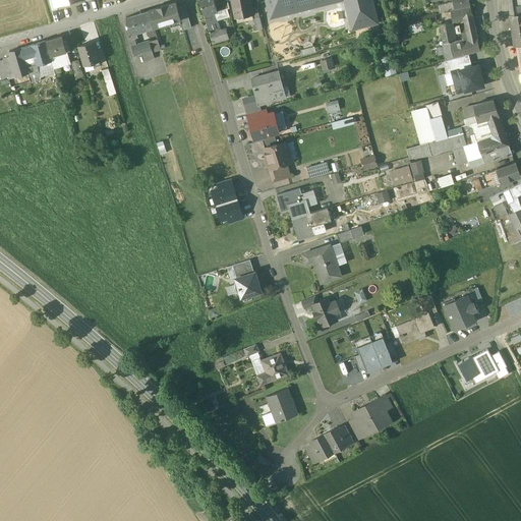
[(57,9),(54,0),(47,0),(51,11),(57,9)]
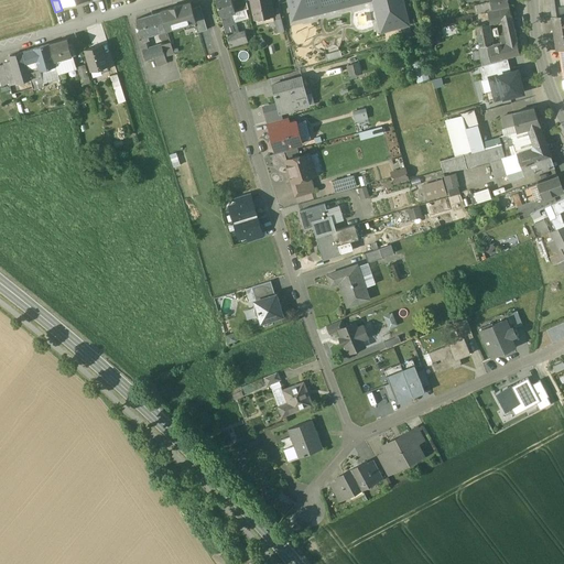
[(231,0),(215,0),(229,44),(245,40),(242,33),(238,34),(234,22),(231,13),(236,12),(240,11),(241,11),(237,0),(231,0),(232,0),(231,0)]
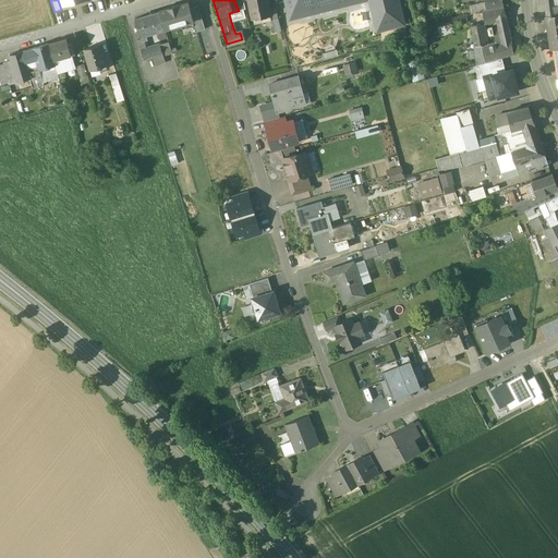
[(243,0),(234,0),(239,11),(243,10),(245,9),(243,0)]
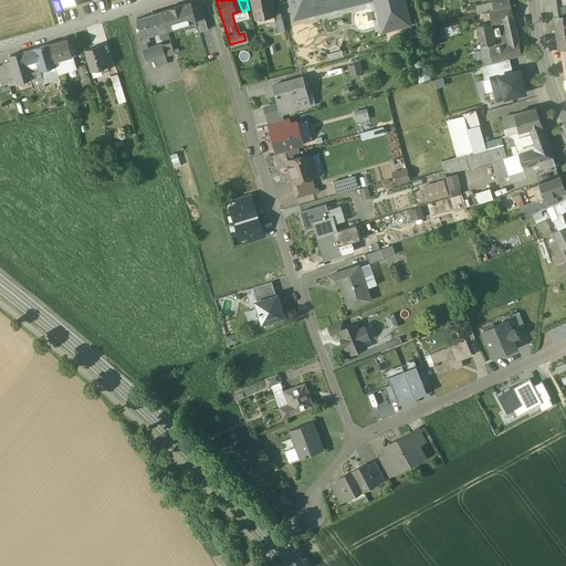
[(270,0),(251,0),(257,20),(274,16),(270,0)]
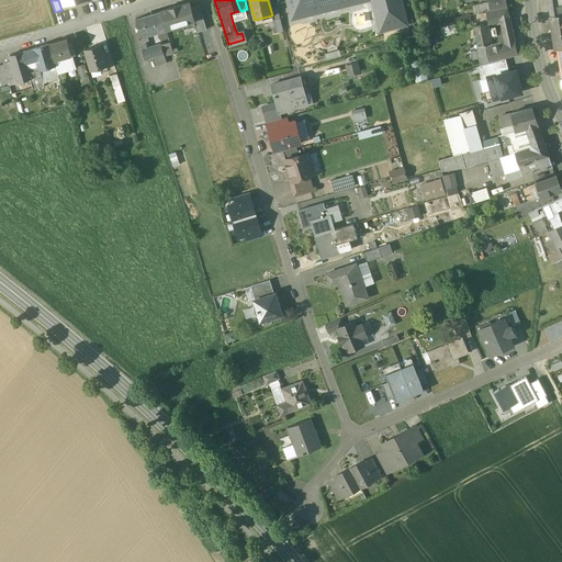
[(401,0),(287,0),(292,21),(371,0),(380,33),(407,25),(401,0)]
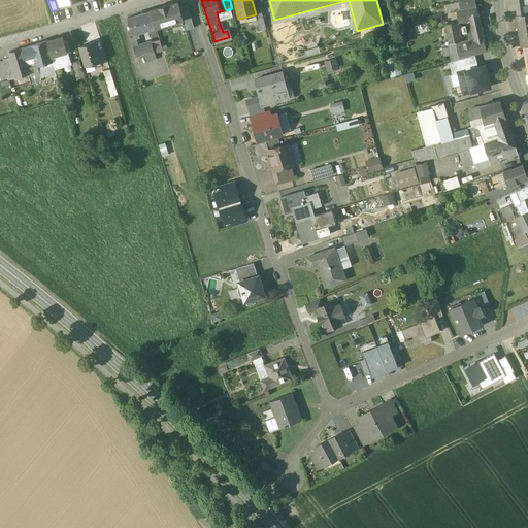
[(475,0),(458,0),(461,8),(476,5),(475,0)]
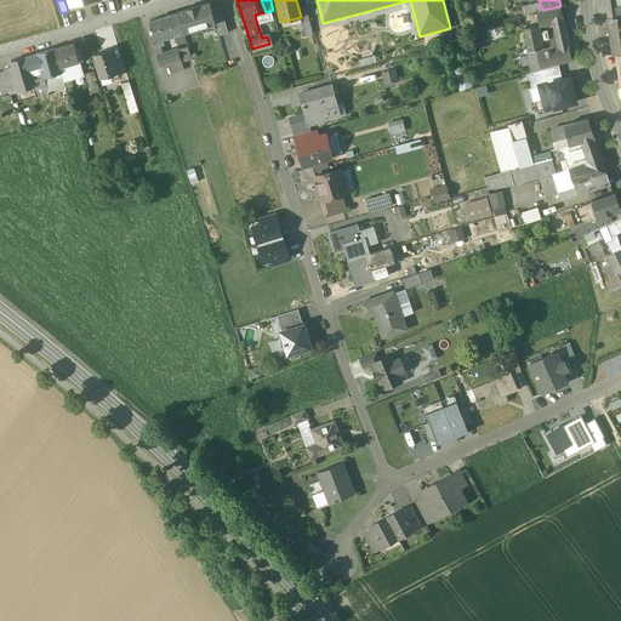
[(210,4),(193,9),(198,28),(216,23),(212,11),(210,4)]
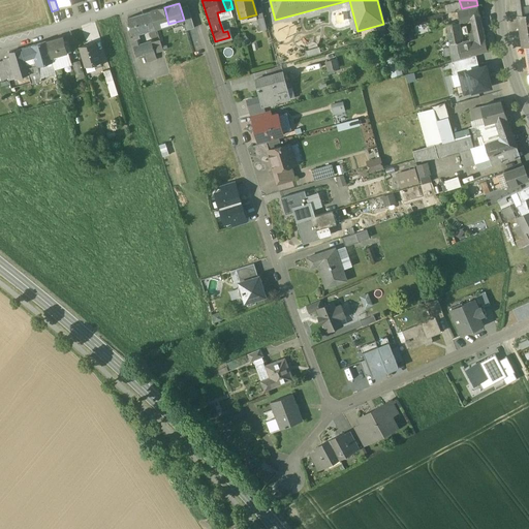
[(446,6),(448,13),(462,10),(460,3),(446,6)]
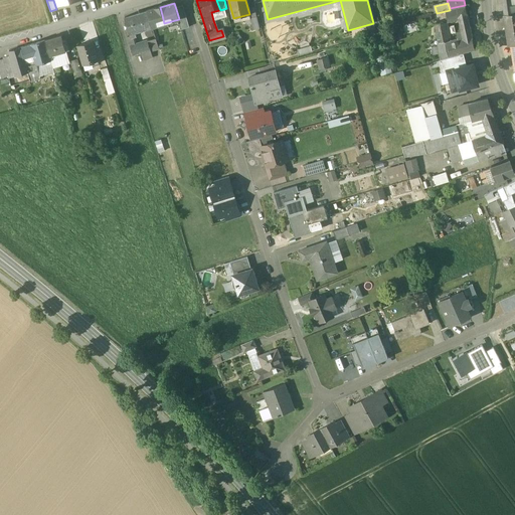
[(511,5),(503,6),(505,14),(514,12),(514,9),(512,10),(511,5)]
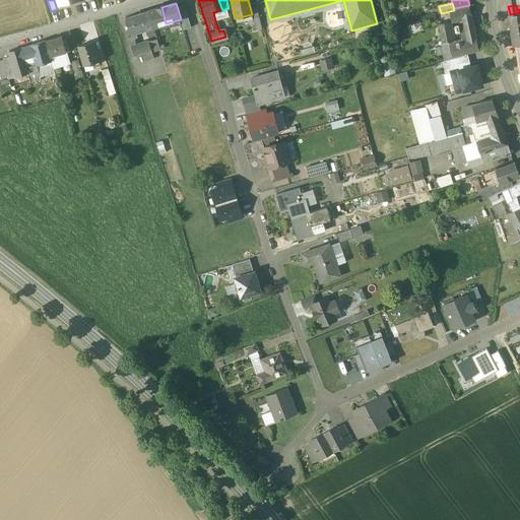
[(187,6),(178,9),(181,19),(184,29),(192,26),(187,6)]
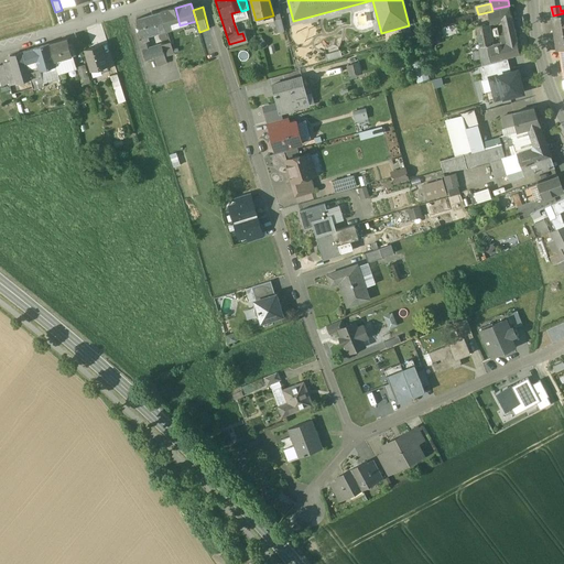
[(509,7),(488,12),(490,21),(494,23),(502,21),(512,19),(509,7)]
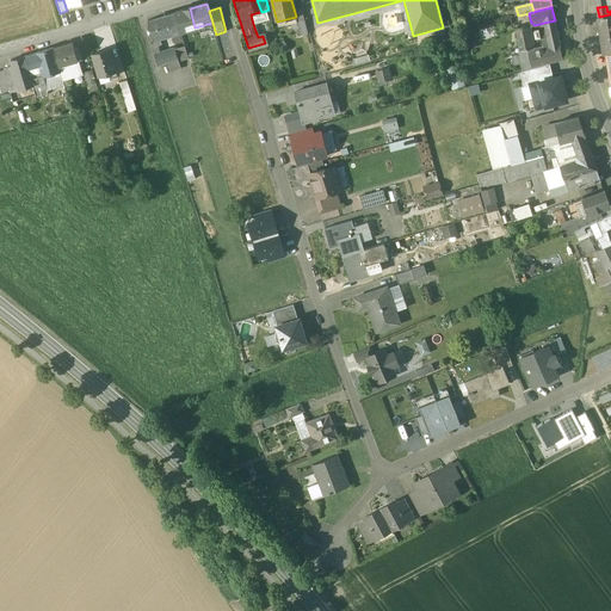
[(190,8),(174,12),(180,32),(195,28),(190,8)]
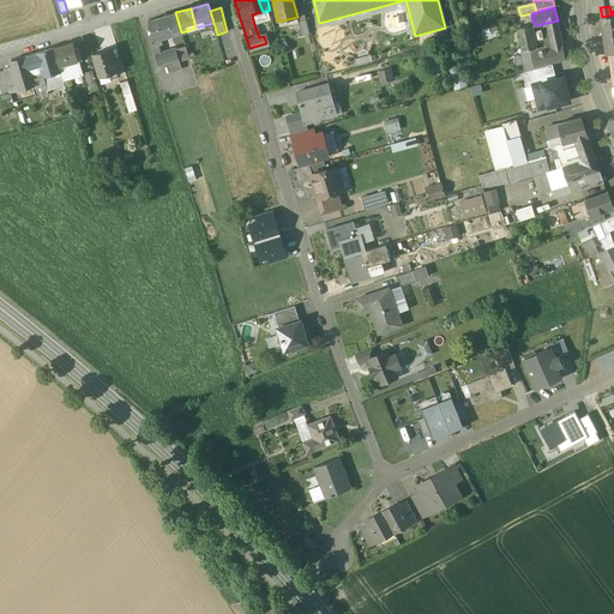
[(262,12),(257,13),(252,14),(254,24),(264,20),(270,19),(268,11),(263,12),(262,12)]
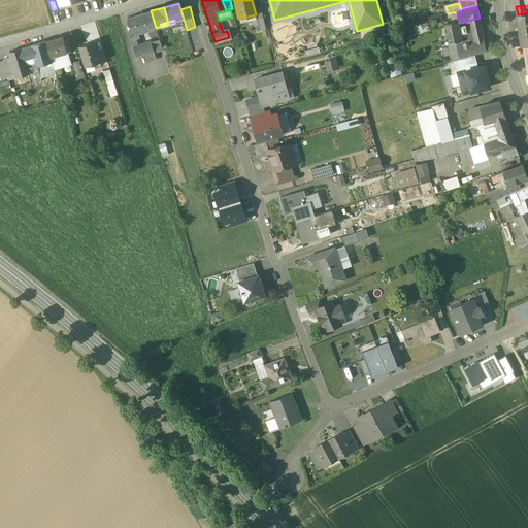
[(151,10),(142,12),(143,14),(147,30),(156,28),(151,10)]
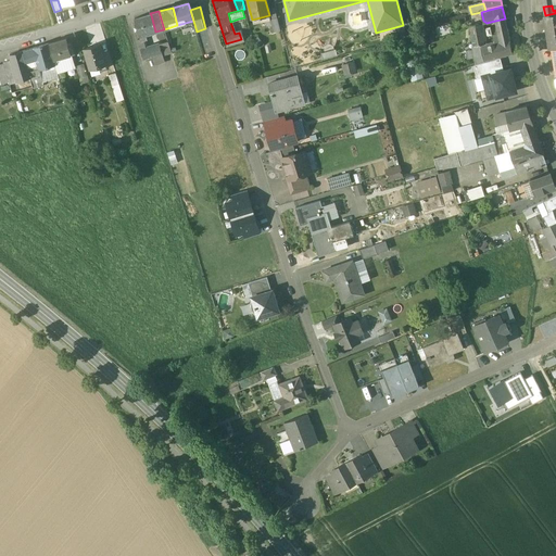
[(555,13),(545,15),(543,15),(546,35),(547,35),(555,33),(555,13)]
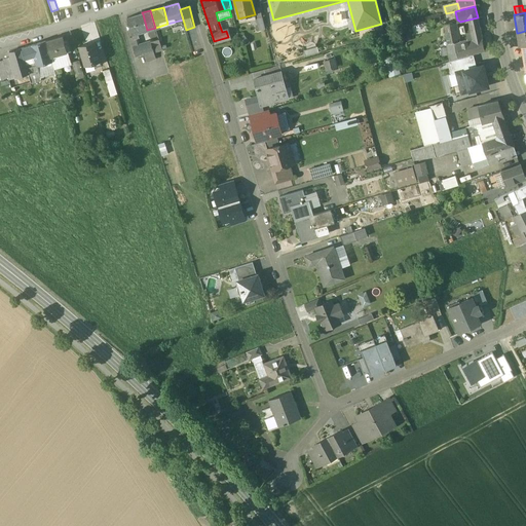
[(143,14),(127,19),(129,26),(126,26),(128,30),(130,30),(132,34),(133,34),(134,37),(140,35),(139,32),(147,30),(143,14)]
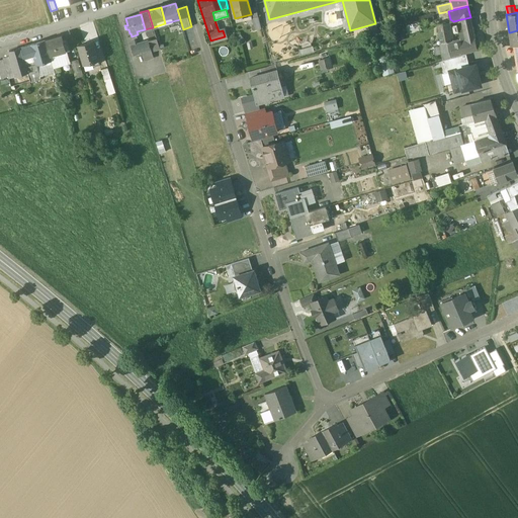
[(258,16),(252,18),(254,30),(261,28),(258,16)]
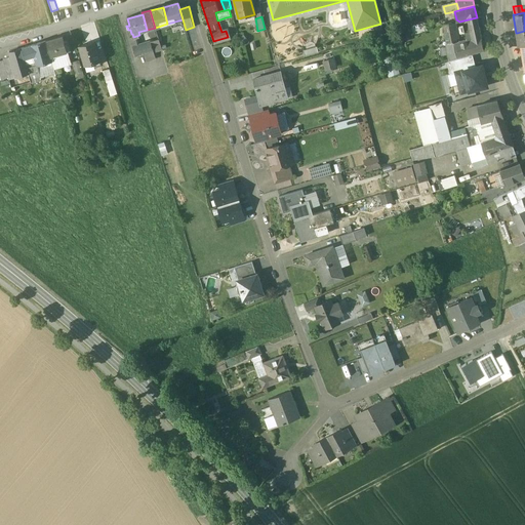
[(477,17),(468,19),(470,27),(478,25),(477,17)]
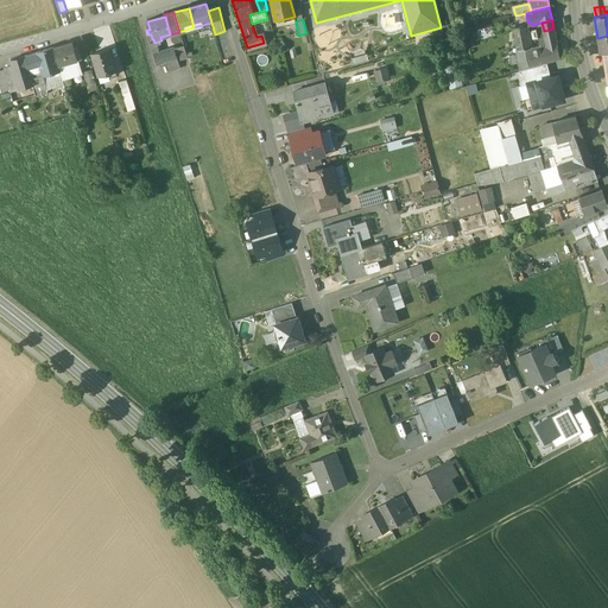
[(524,26),(514,29),(519,50),(530,49),(525,27),(524,26)]
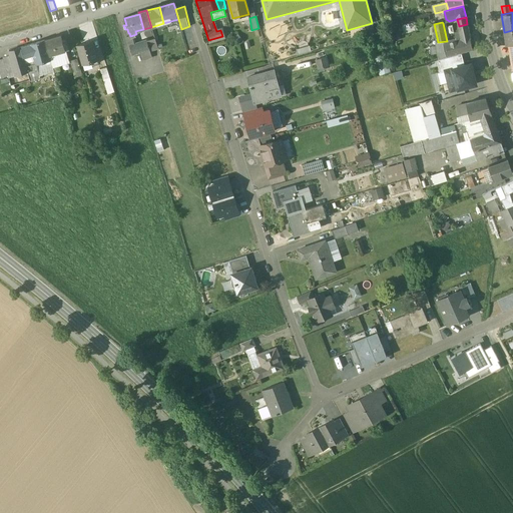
[(467,24),(459,26),(462,36),(462,39),(470,38),(467,24)]
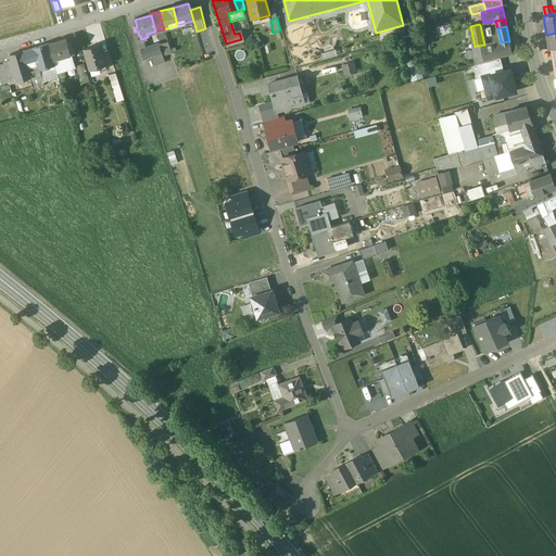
[(66,38),(49,43),(54,60),(72,54),(70,46),(66,38)]
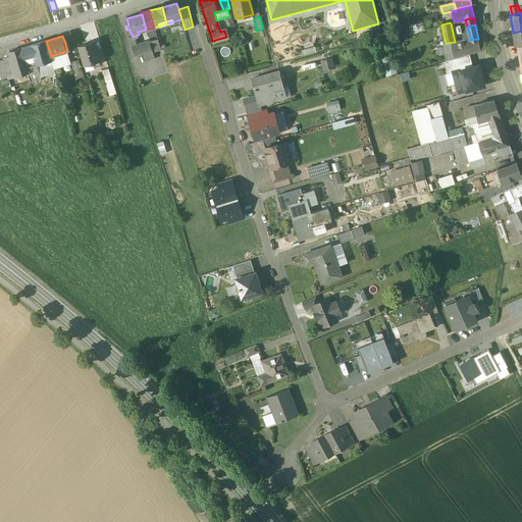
[(242,36),(238,39),(244,46),(248,42),(242,36)]
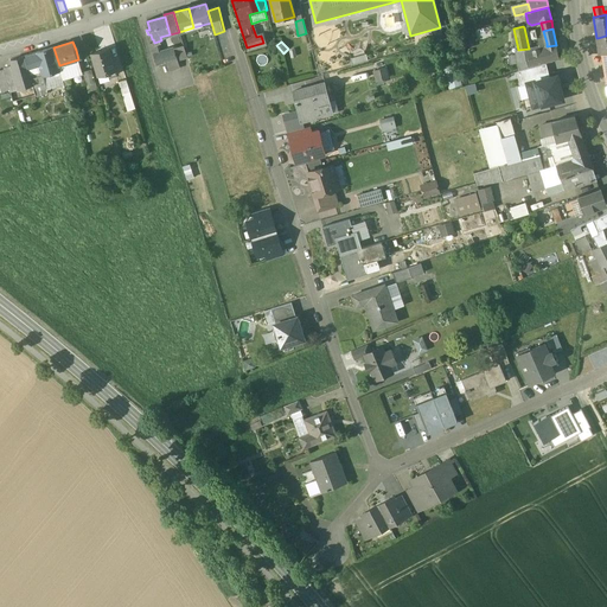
[(541,48),(534,50),(536,64),(560,58),(556,45),(547,46),(547,43),(540,45),(541,48)]
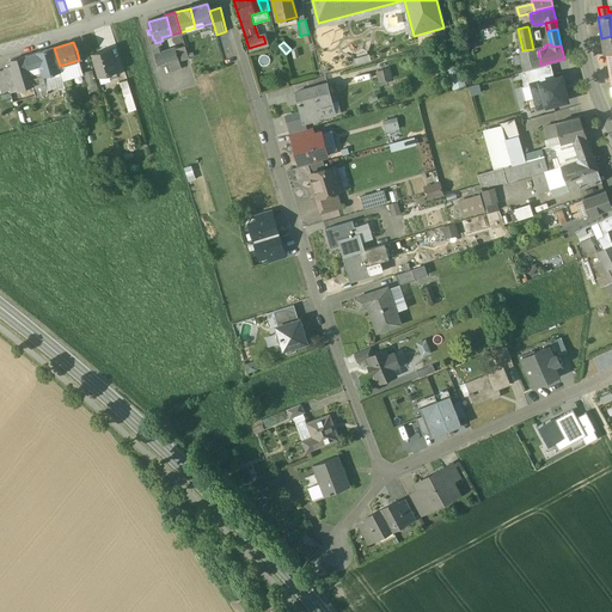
[(176,49),(178,59),(179,62),(189,60),(185,46),(176,49)]
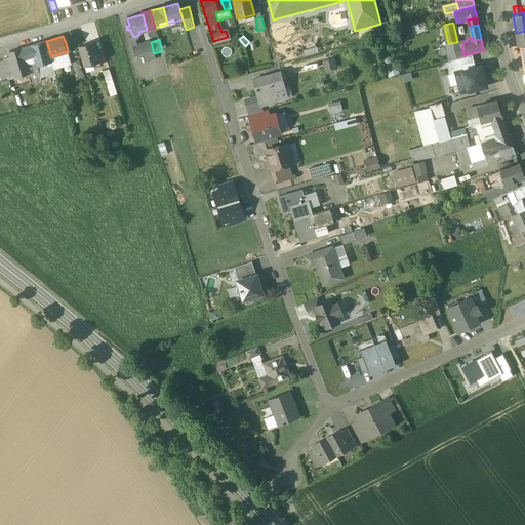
[(46,41),(31,45),(37,65),(37,66),(52,62),(51,56),(46,41)]
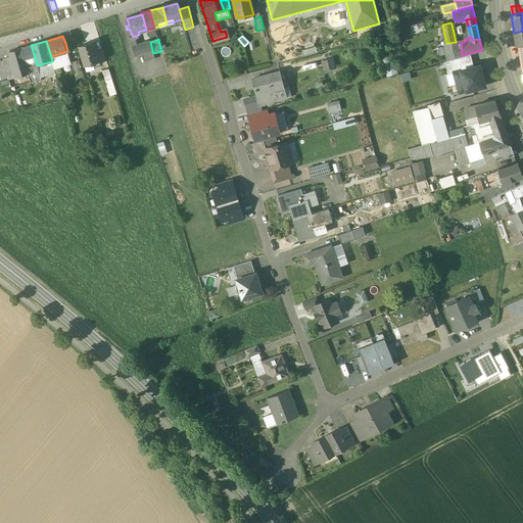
[(94,42),(79,46),(85,65),(93,63),(100,61),(94,42)]
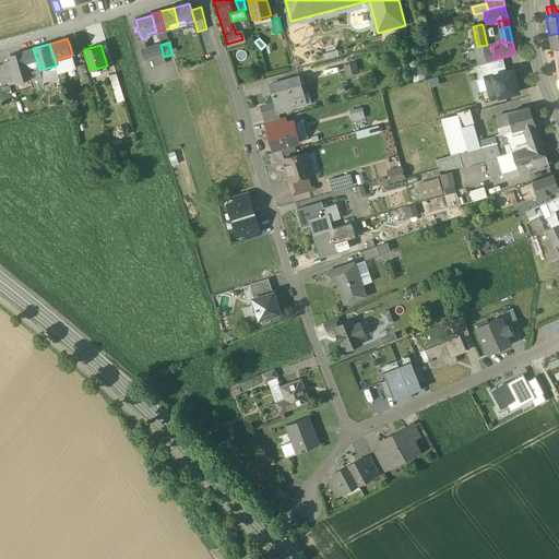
[(161,45),(153,47),(156,56),(163,54),(161,45)]
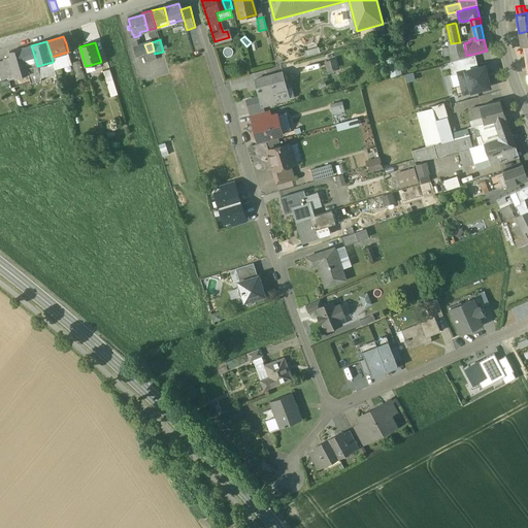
[(460,44),(451,46),(451,50),(457,48),(459,57),(466,56),(464,43),(460,44)]
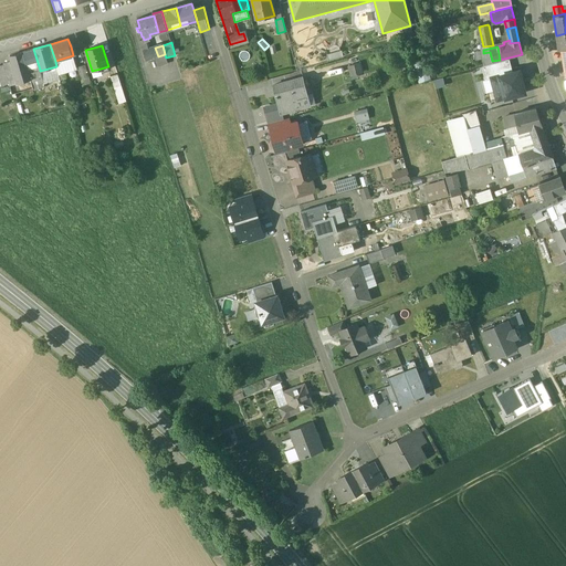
[(155,48),(143,51),(146,60),(155,58),(158,56),(155,48)]
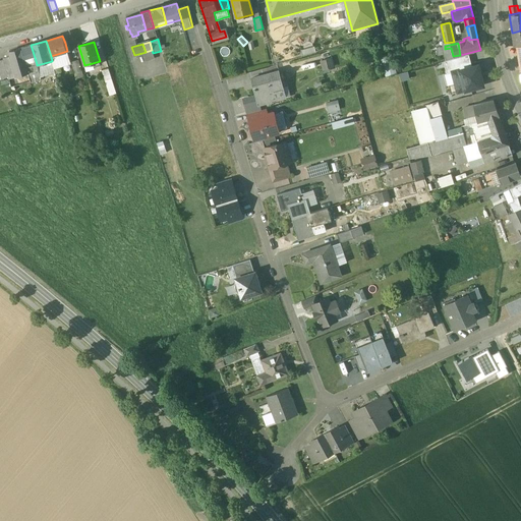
[(37,64),(31,45),(21,48),(26,65),(26,66),(37,64)]
